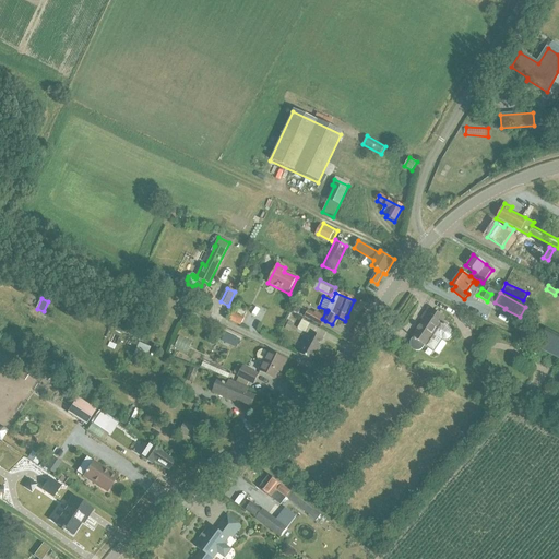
[(423,348),(425,345),(435,352),(442,341),(444,341),(447,341),(450,340),(452,337),(453,335),(453,332),(452,330),(450,328),(441,322),(444,318),(429,307),(421,319),(423,320),(412,337),(413,339),(412,341),(411,343),(411,346),(412,348),(414,351),(416,351),(418,352),(421,351),(423,348)]
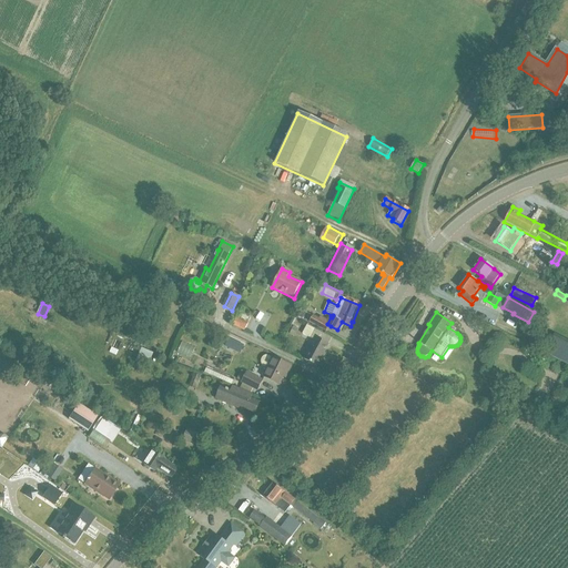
[(310,322),(327,332),(331,326),(327,324),(326,324),(313,316),(310,322)]
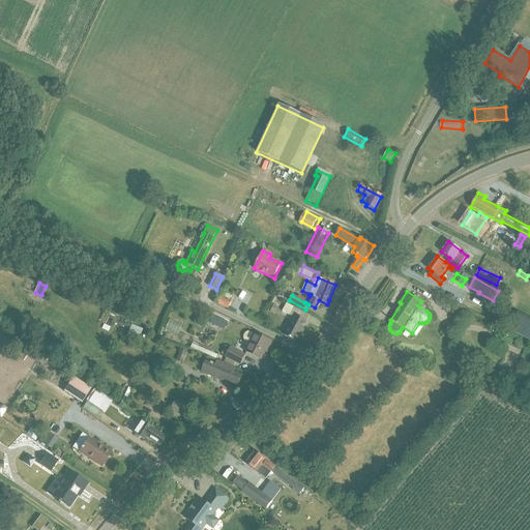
[(221,297),(217,304),(229,308),(232,302),(226,299),(221,297)]
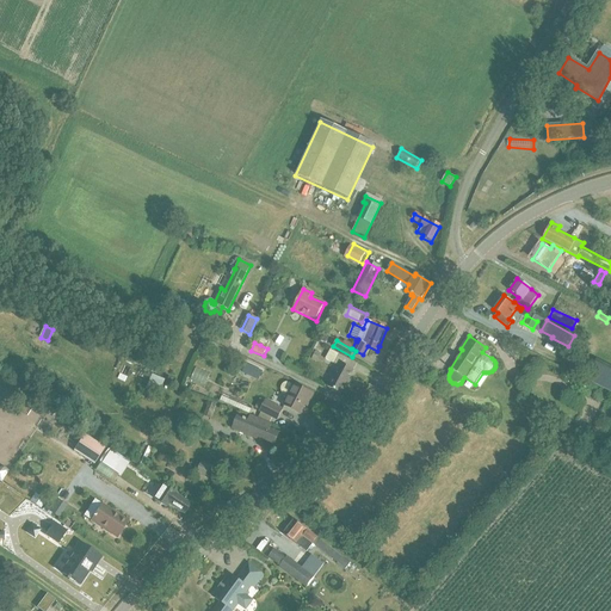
[(326,359),(334,364),(339,366),(328,387),(341,394),(355,371),(353,370),(357,364),(331,350),(326,359)]
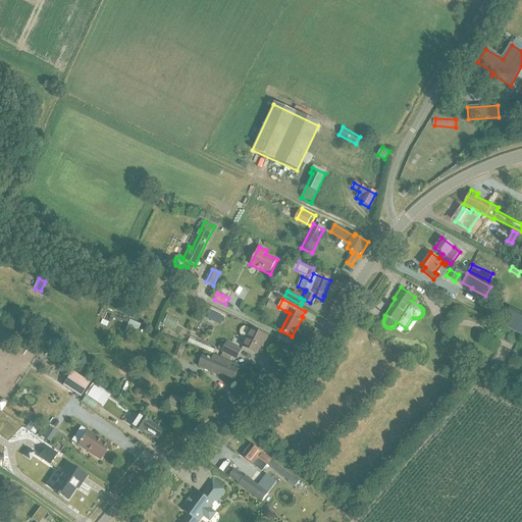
[(210,317),(223,324),(228,315),(215,308),(210,317)]
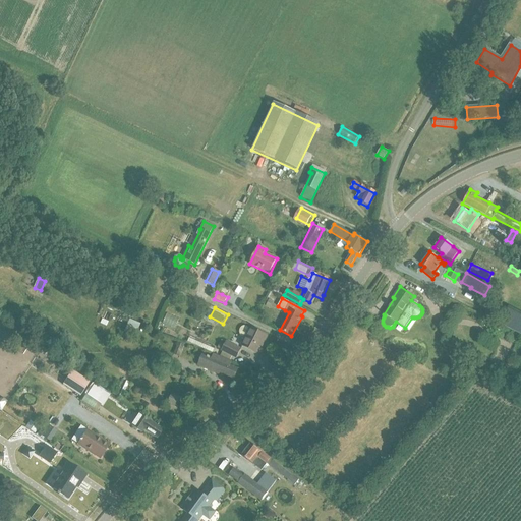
[(520,312),(509,307),(501,324),(520,335),(520,312)]
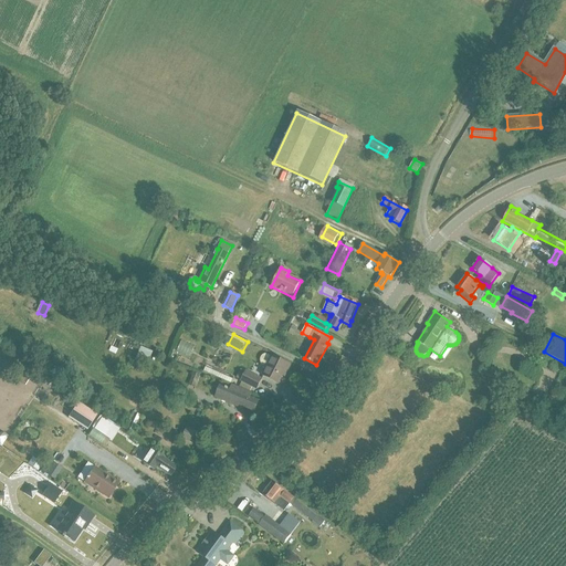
[(181,341),(179,353),(195,356),(197,344),(181,341)]
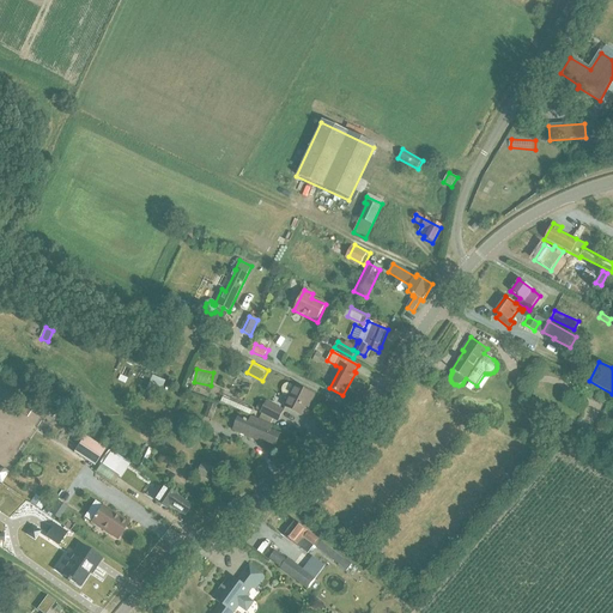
[(165,387),(168,377),(153,374),(151,383),(165,387)]
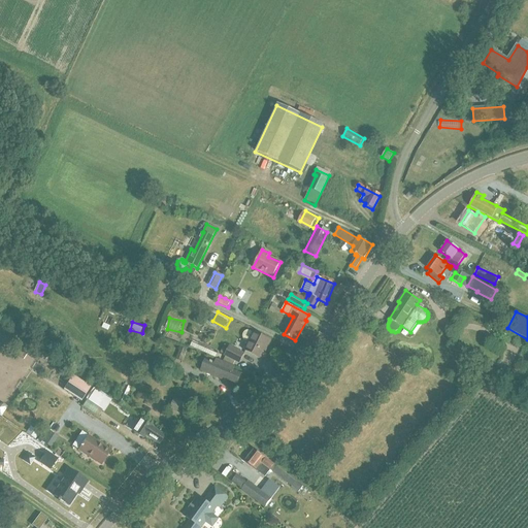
[(244,339),(249,341),(244,351),(260,358),(266,347),(268,348),(271,341),(250,330),(248,330),(245,330),(244,332),(243,334),(242,336),(243,338),(244,339)]
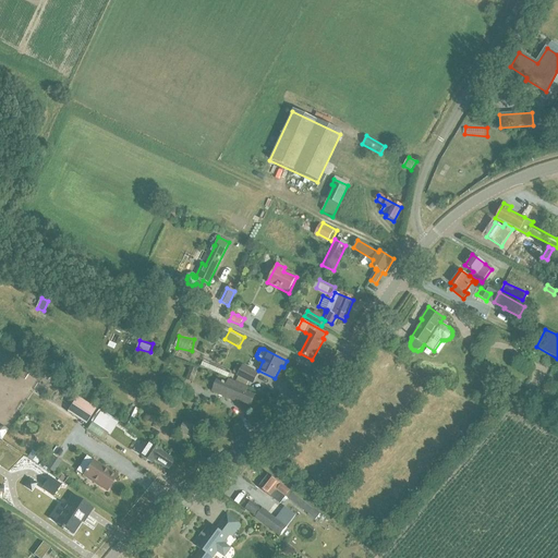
[(233,373),(238,375),(238,376),(253,384),(258,374),(243,366),(242,367),(238,364),(233,373)]
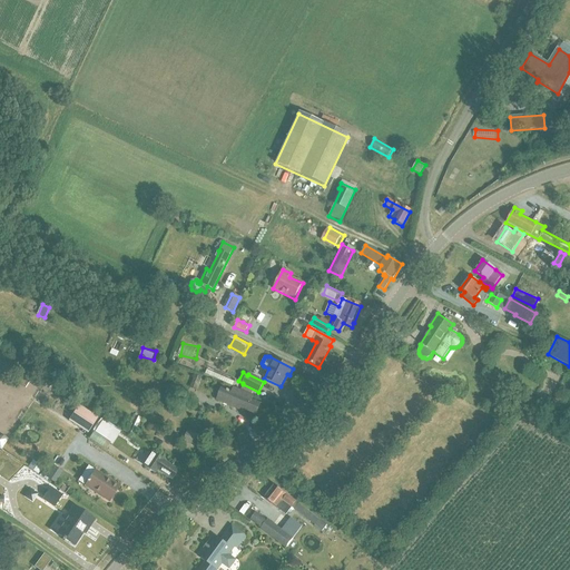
[(205,379),(202,377),(195,375),(189,389),(197,391),(199,385),(202,385),(205,379)]
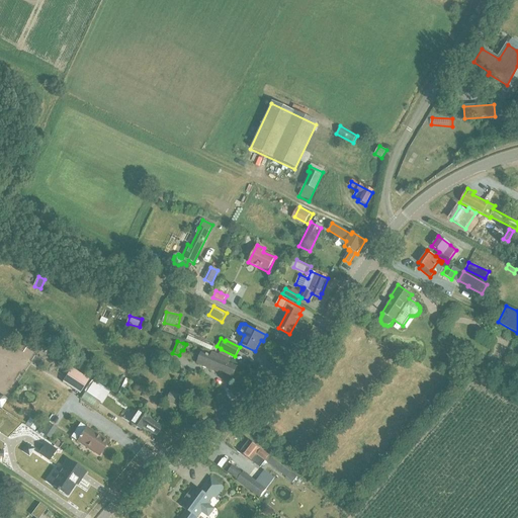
[(212,368),(233,376),(237,367),(229,364),(230,360),(212,353),(210,357),(201,353),(197,363),(212,369),(212,368)]
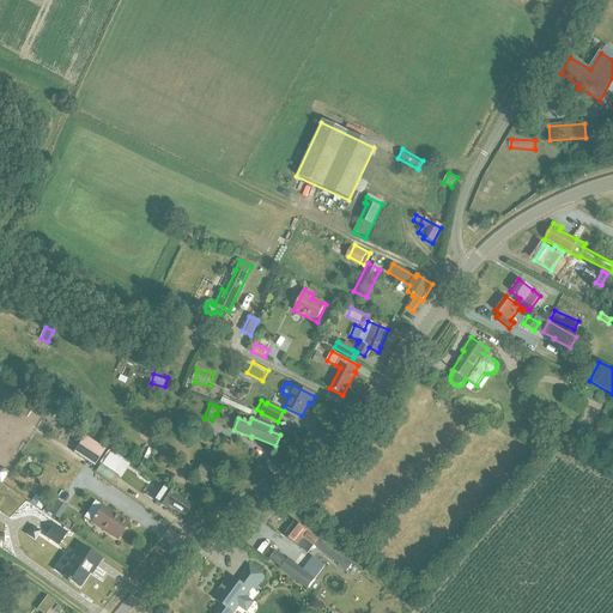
[(104,451),(85,438),(74,454),(93,467),(104,451)]
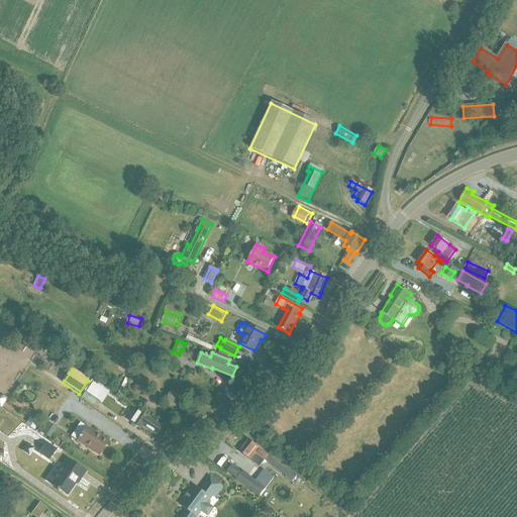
[(92,381),(85,391),(97,400),(104,389),(92,381)]
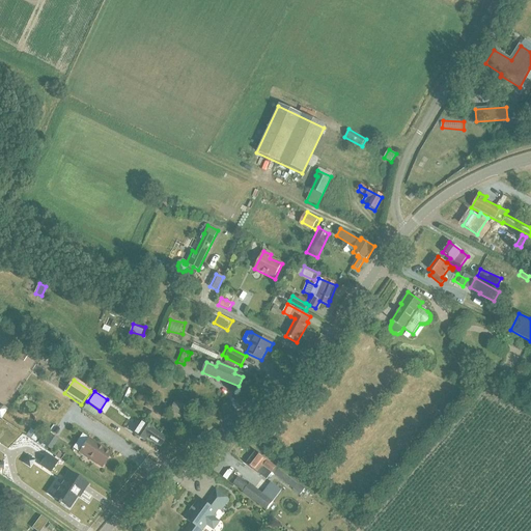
[(171,414),(180,418),(186,407),(176,402),(171,414)]
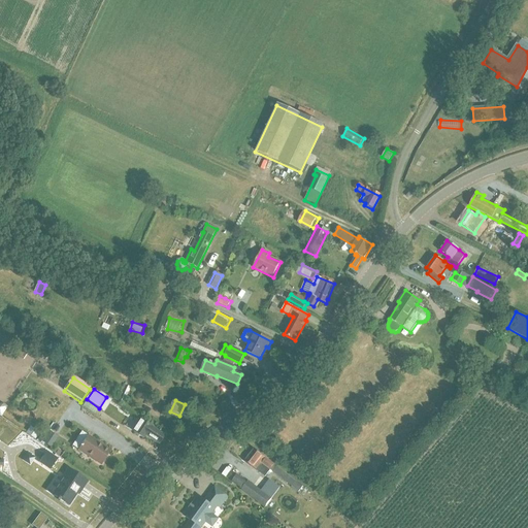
[(122,408),(121,410),(130,417),(132,415),(122,408)]
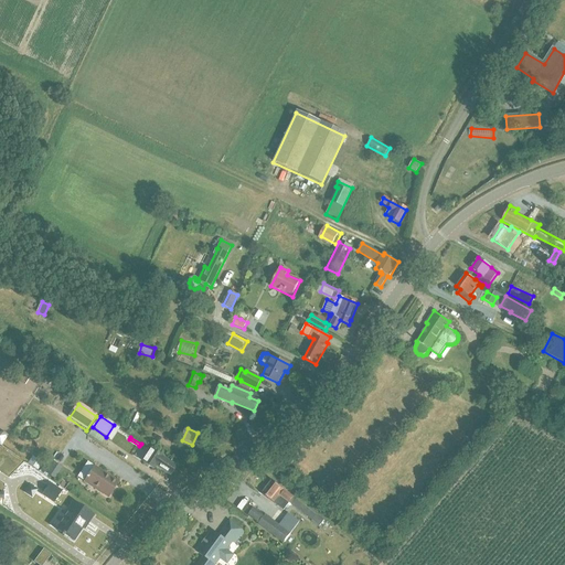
[(174,468),(155,455),(150,452),(142,464),(153,470),(156,467),(170,476),(174,468)]
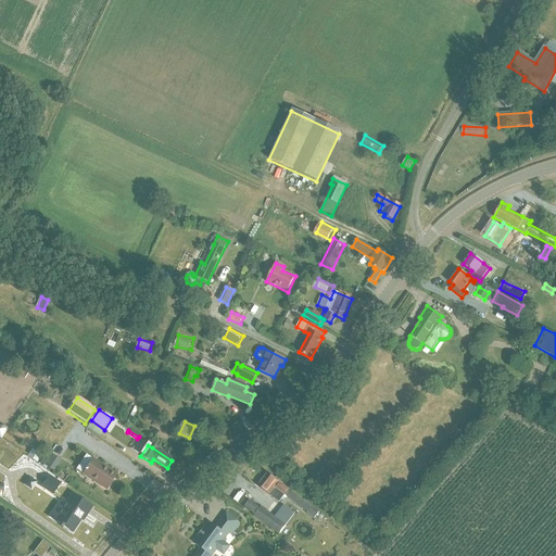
[(61,460),(51,453),(43,465),(53,471),(61,460)]
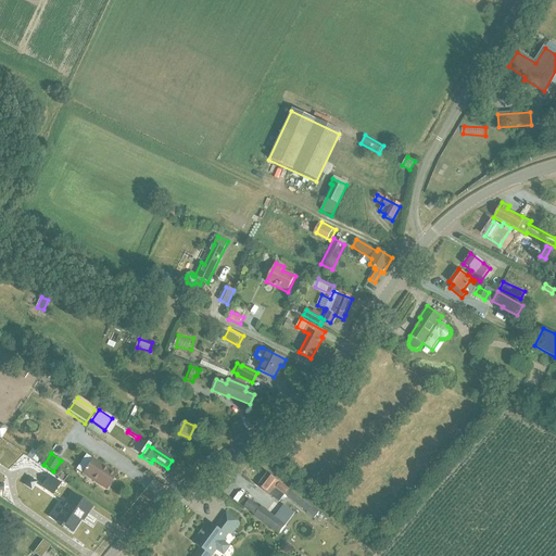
[(84,475),(103,488),(106,490),(115,477),(92,460),(84,475)]
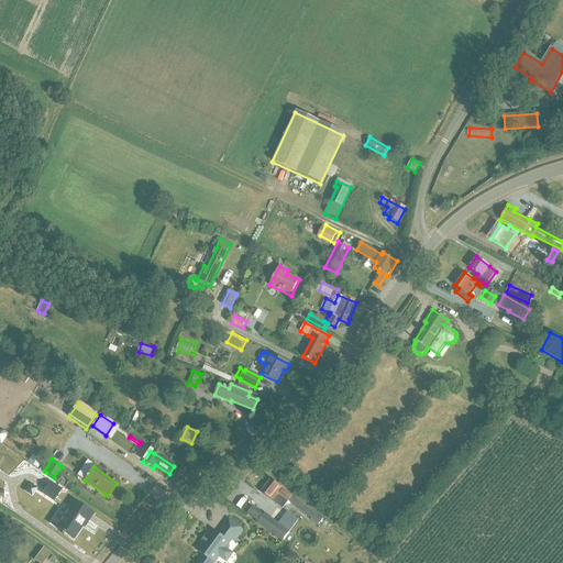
[(266,486),(262,492),(274,501),(275,500),(279,505),(283,505),(285,506),(289,500),(320,523),(323,518),(272,479),(266,486)]
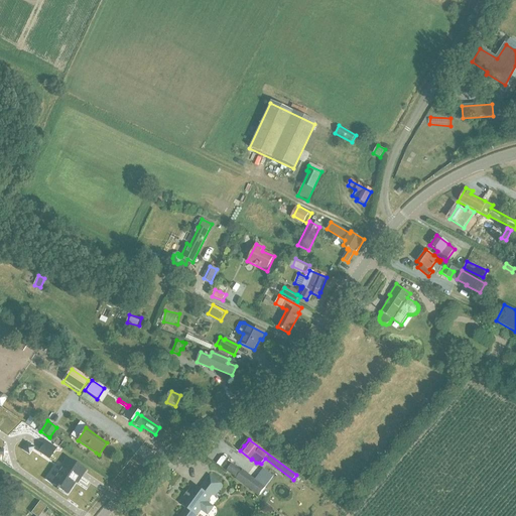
[(37,453),(48,460),(56,448),(45,440),(37,453)]
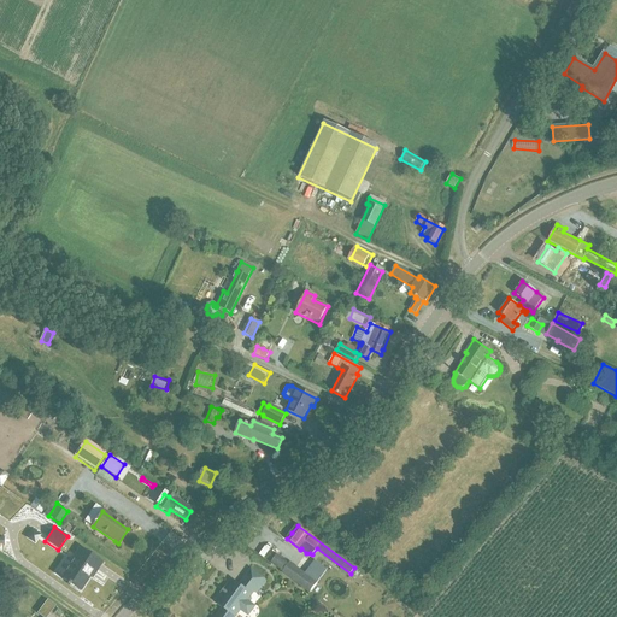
[(53,574),(60,580),(80,592),(93,571),(95,573),(101,565),(80,551),(70,564),(63,559),(53,574)]
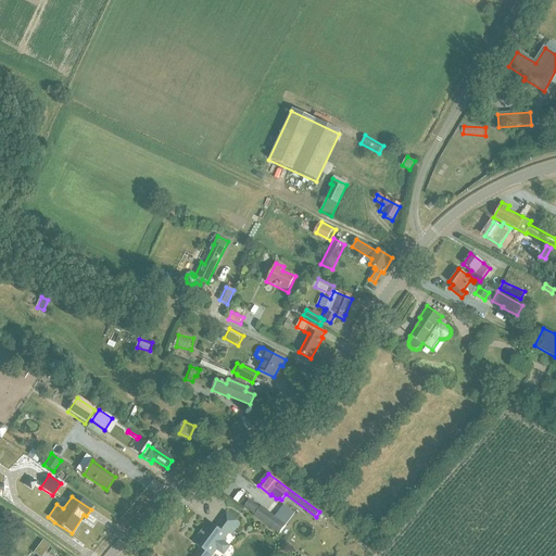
[(250,501),(244,507),(254,515),(254,516),(279,534),(286,526),(294,515),(283,507),(275,518),(261,507),(260,508),(250,501)]
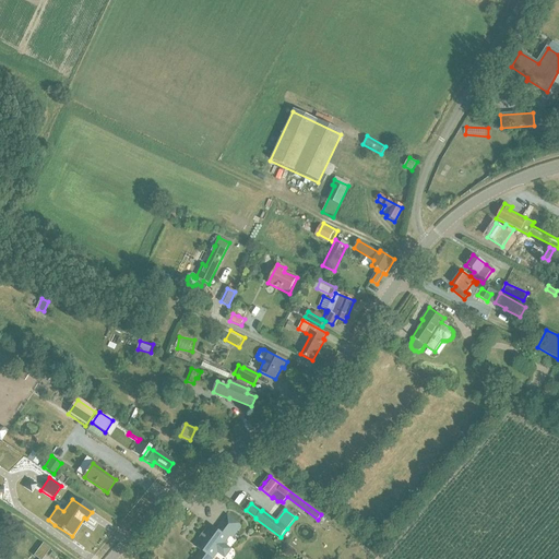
[(92,514),(86,524),(93,527),(98,519),(92,514)]
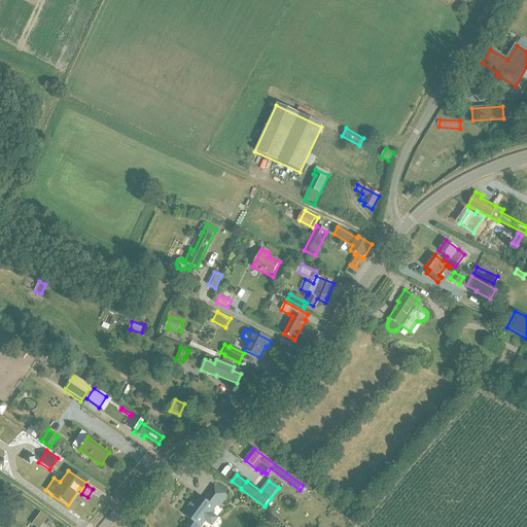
[(205,500),(199,495),(184,515),(190,520),(184,526),(200,526),(205,521),(212,526),(219,518),(211,512),(216,505),(219,507),(227,496),(214,487),(205,500)]
